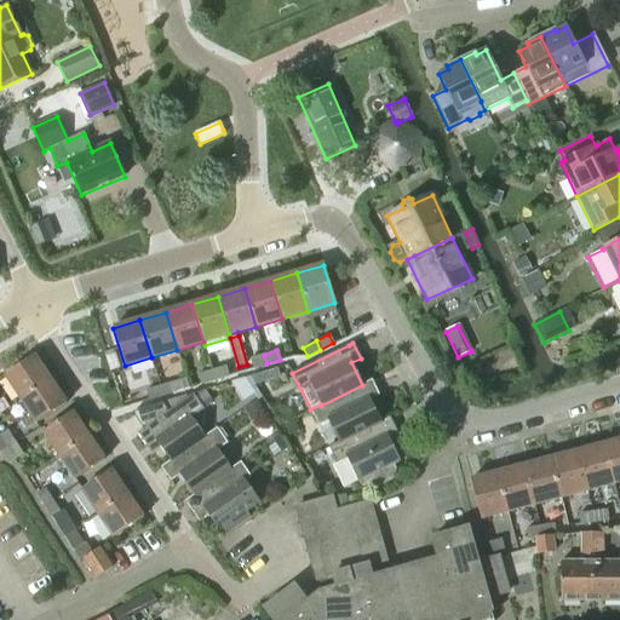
[(4,375),(21,400),(50,379),(34,355),(4,375)]
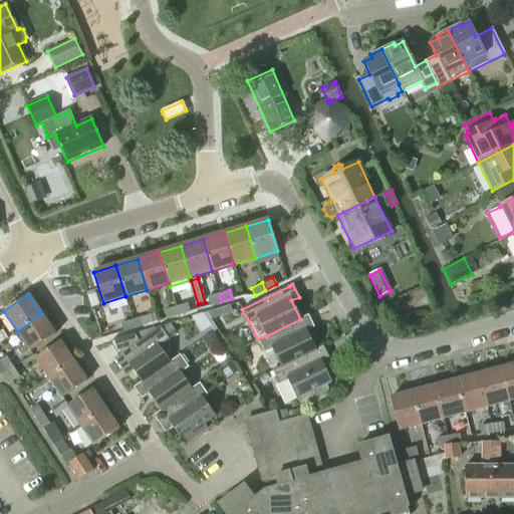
[(221,301),(219,294),(207,297),(209,305),(221,301)]
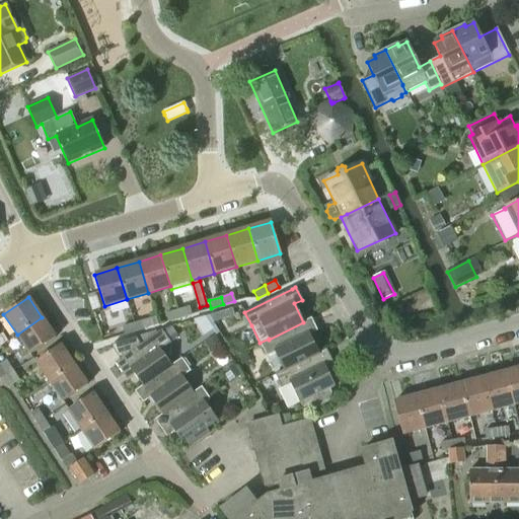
[(177,310),(179,317),(191,314),(189,306),(177,310)]
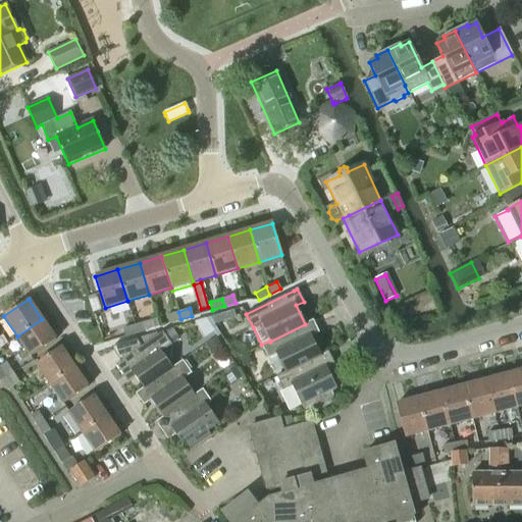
[(180,319),(178,312),(167,315),(169,322),(180,319)]
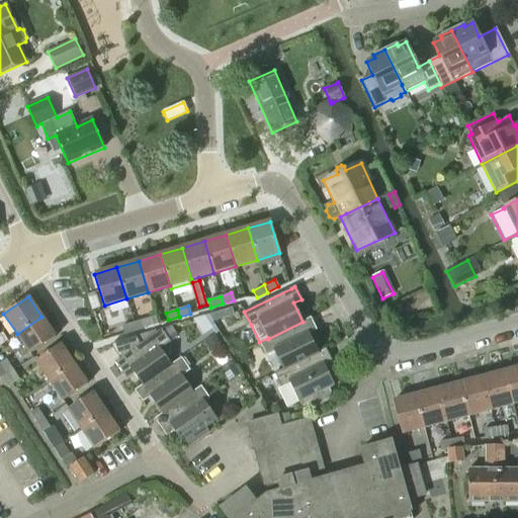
[(145,319),(133,322),(136,330),(147,327),(158,324),(155,316),(145,319)]
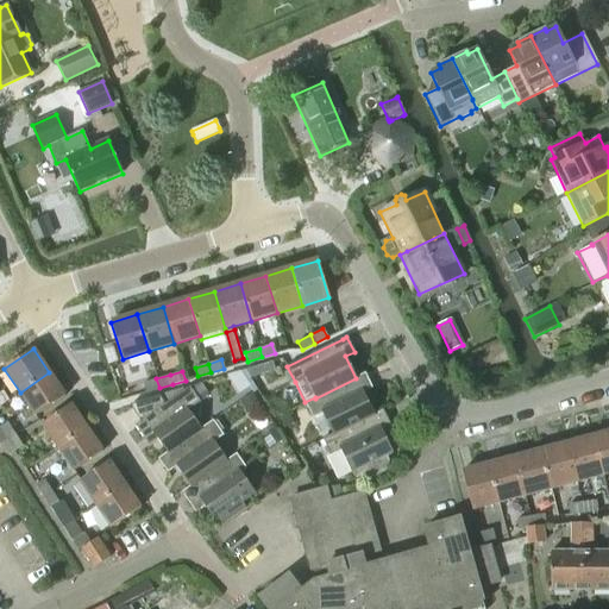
[(66,396),(49,372),(20,393),(36,415),(66,396)]
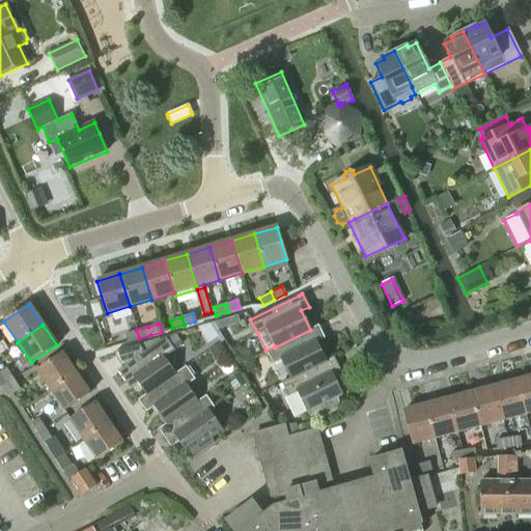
[(275,346),(266,351),(273,365),(282,361),(290,379),(326,362),(326,361),(316,342),(325,338),(318,326),(310,330),(275,347),(275,346)]
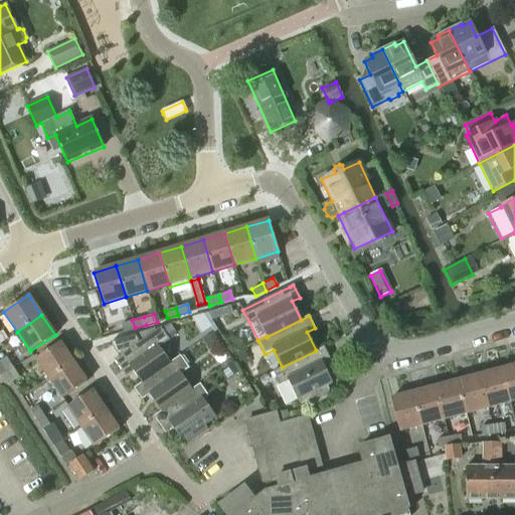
[(132,320),(121,324),(124,331),(135,328),(132,320)]
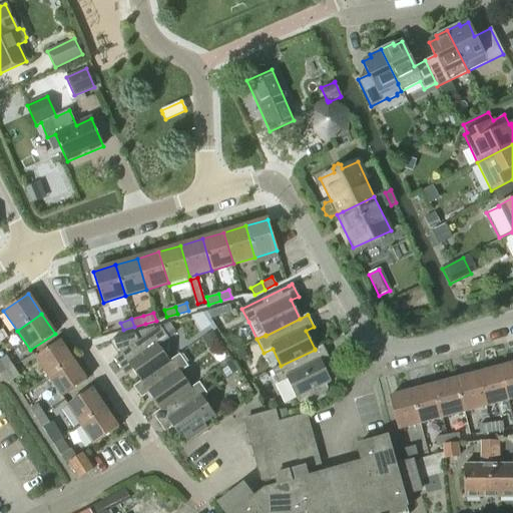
[(169,362),(158,346),(168,339),(159,327),(139,341),(134,334),(110,342),(111,346),(118,356),(113,359),(121,370),(129,365),(140,382),(141,382),(169,362)]
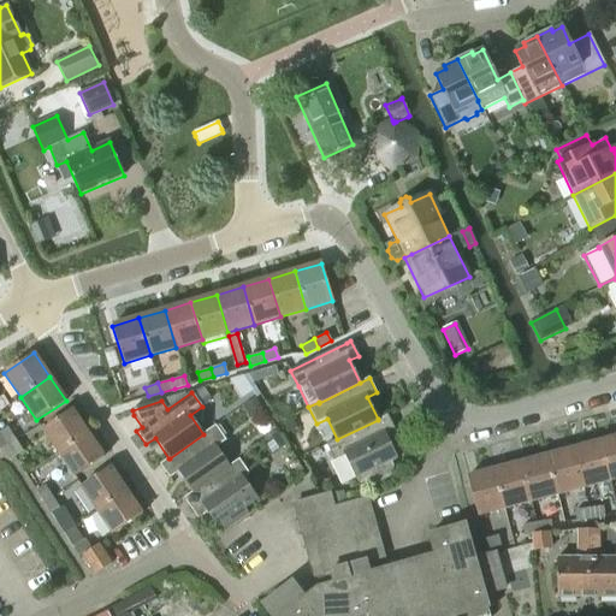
[(41,430),(58,454),(88,433),(71,409),(41,430)]
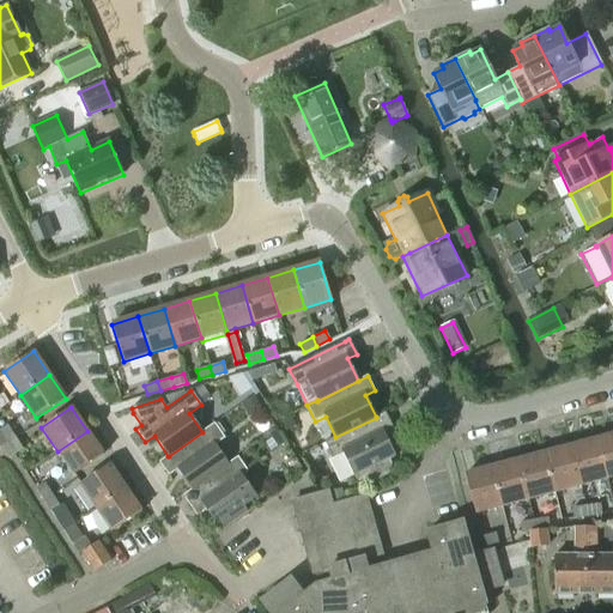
[(335,437),(325,442),(333,459),(344,454),(353,475),(354,475),(358,481),(369,477),(372,484),(388,475),(392,465),(389,459),(394,455),(383,432),(393,428),(386,412),(376,417),(376,418),(335,437)]
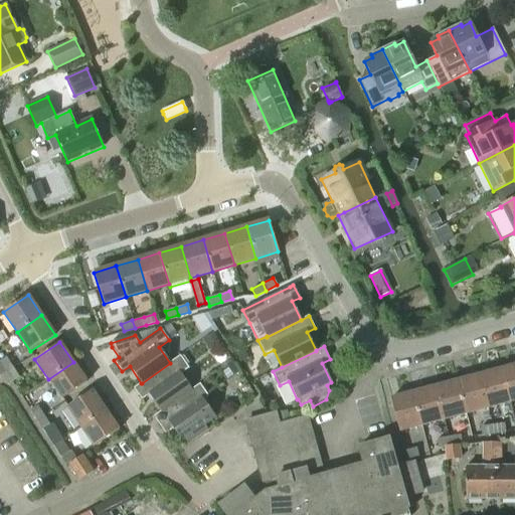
[(1,361),(8,372),(16,367),(9,356),(1,361)]
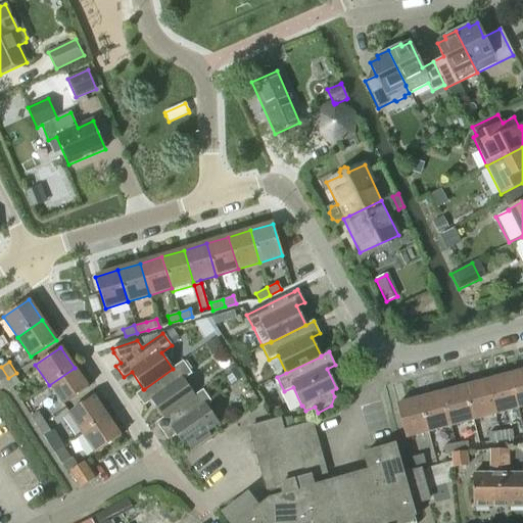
[(196,395),(195,395),(184,379),(192,374),(183,362),(173,369),(144,389),(143,389),(136,394),(144,406),(151,400),(163,418),(196,395)]
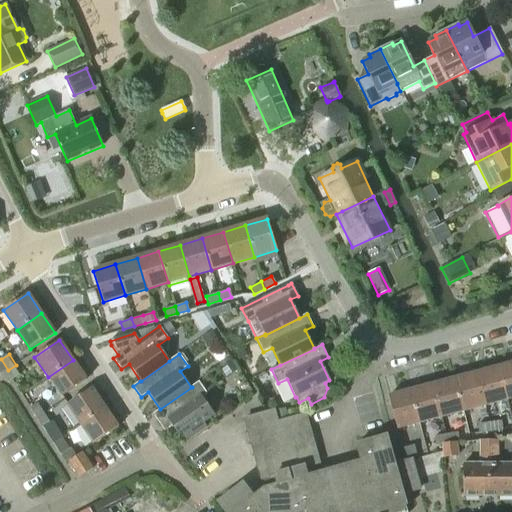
[(61,396),(86,380),(73,360),(48,377),(61,396)]
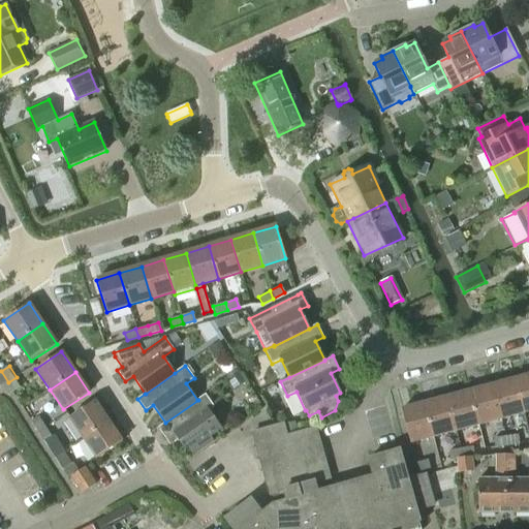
[(528,374),(514,379),(523,412),(528,409),(528,374)]
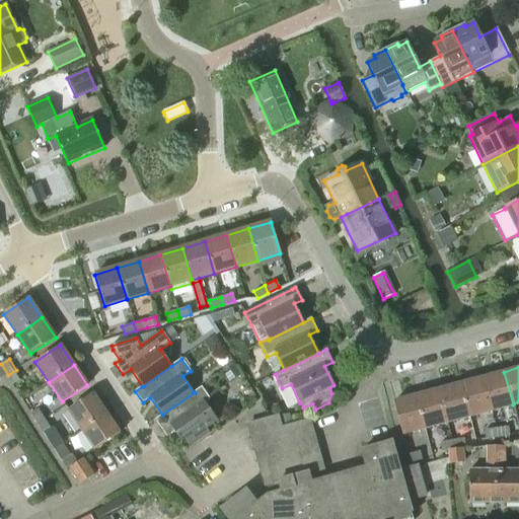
[(21,378),(16,370),(8,375),(6,376),(12,384),(21,378)]
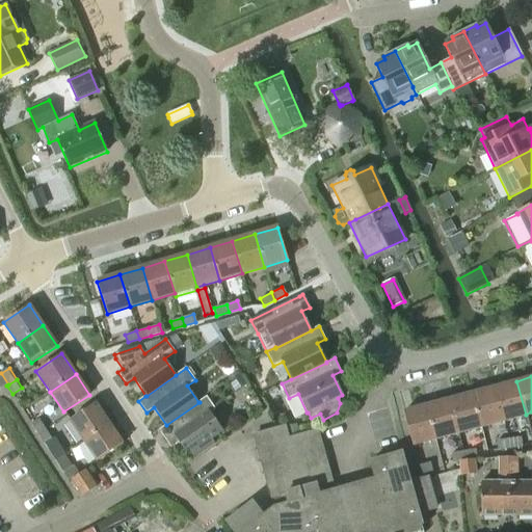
[(516,381),(495,388),(503,420),(526,415),(516,381)]
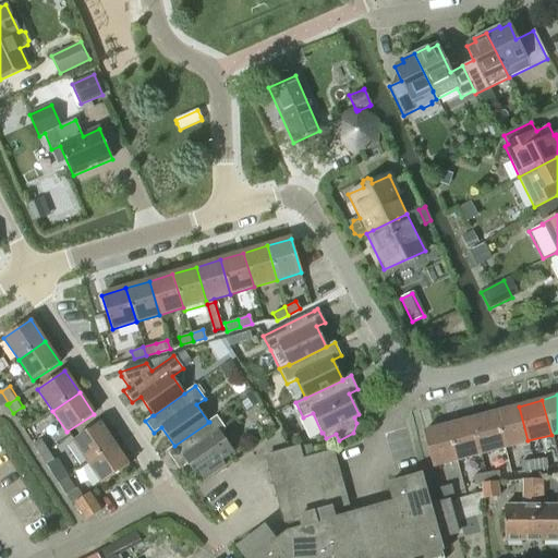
[(519,407),(495,412),(505,447),(528,440),(519,407)]
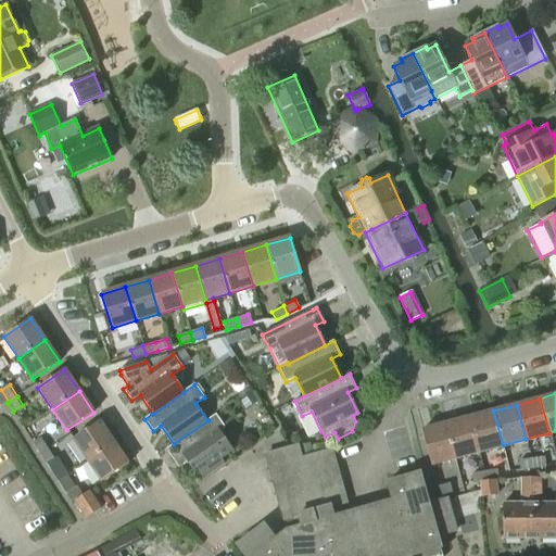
[(493,411),(469,417),(479,452),(503,445),(493,411)]
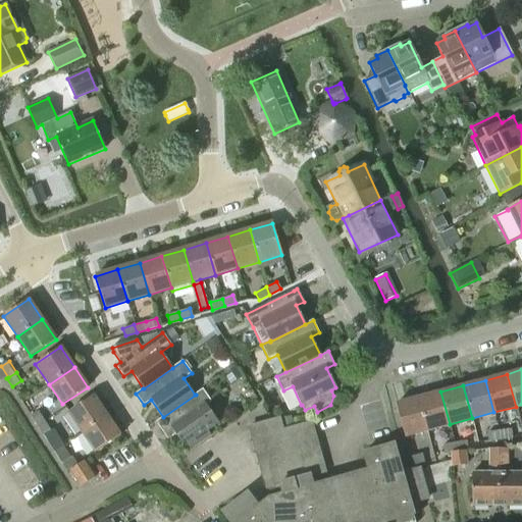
[(163,417),(156,422),(164,433),(167,431),(170,437),(175,434),(184,447),(189,444),(193,449),(210,435),(207,430),(218,422),(206,406),(211,402),(203,389),(195,395),(196,395),(163,417)]
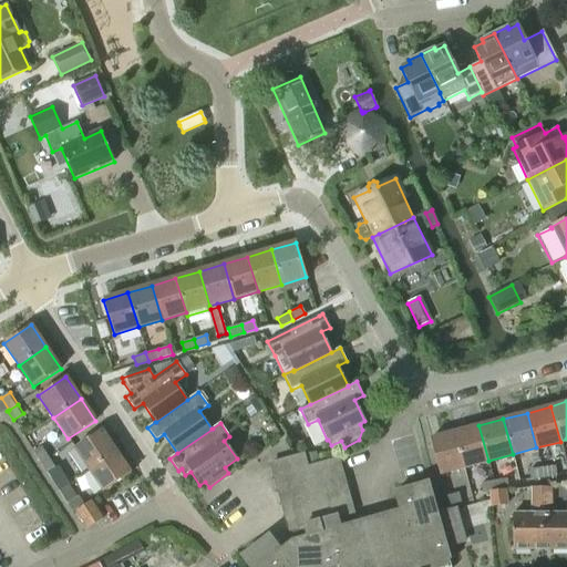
[(478,425),(455,432),(464,467),(488,461),(478,425)]
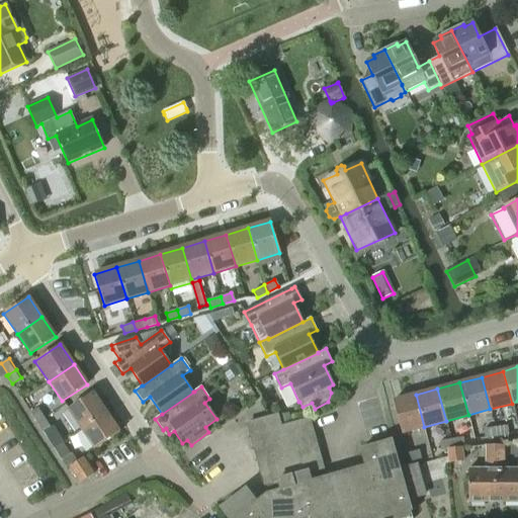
[(67,410),(81,429),(106,412),(92,393),(67,410)]
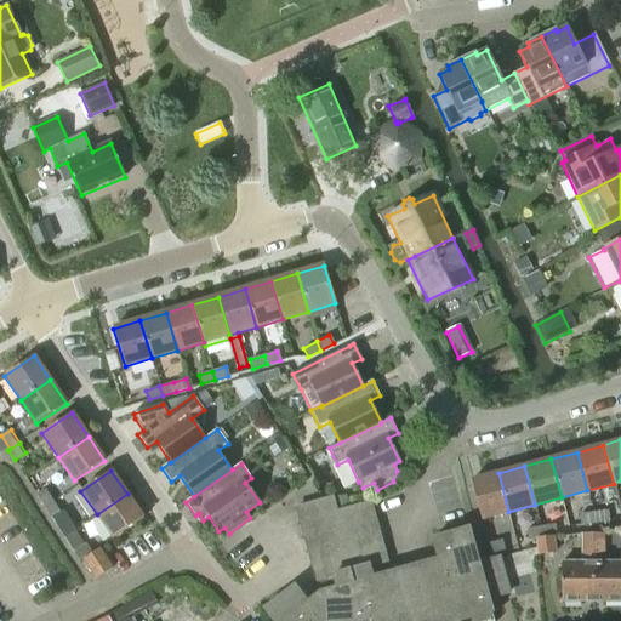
[(499,473),(471,480),(482,519),(508,512),(499,473)]
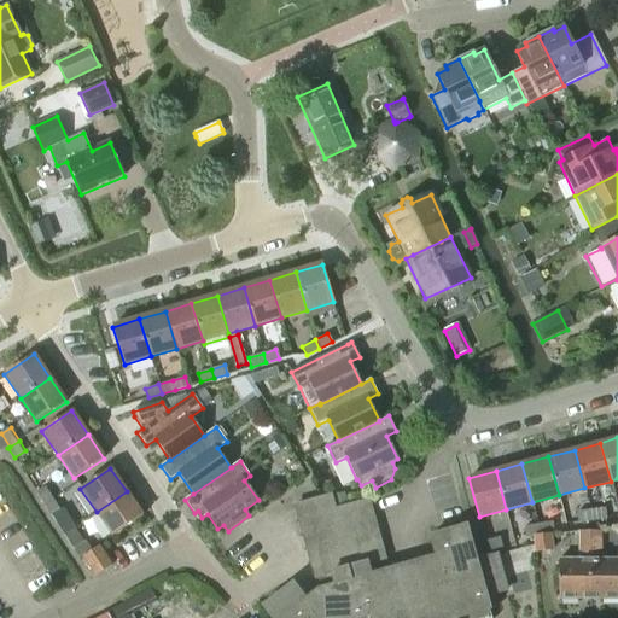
[(45,488),(36,493),(48,511),(56,505),(45,488)]
